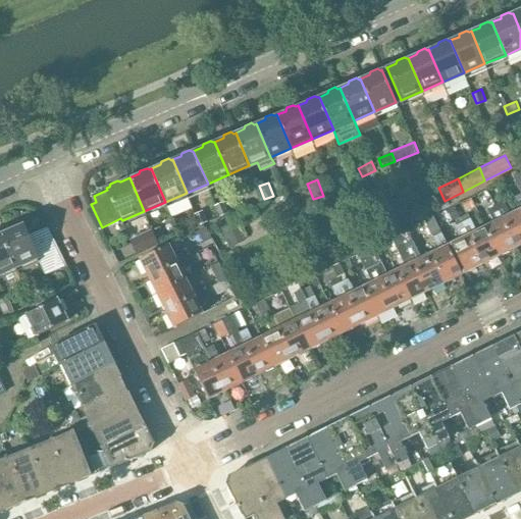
[(246,191),(238,195),(242,206),(250,202),(246,191)]
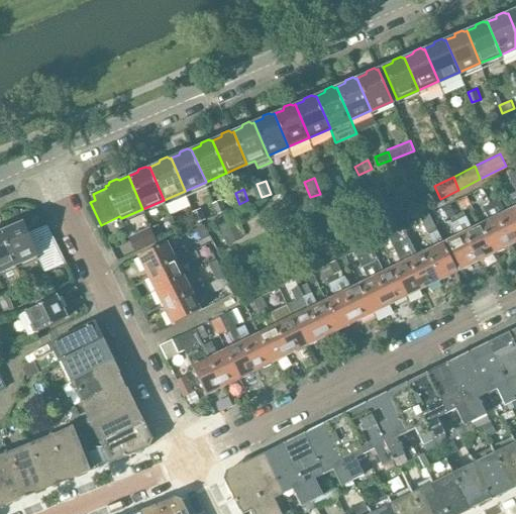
[(222,198),(214,201),(219,212),(227,208),(222,198)]
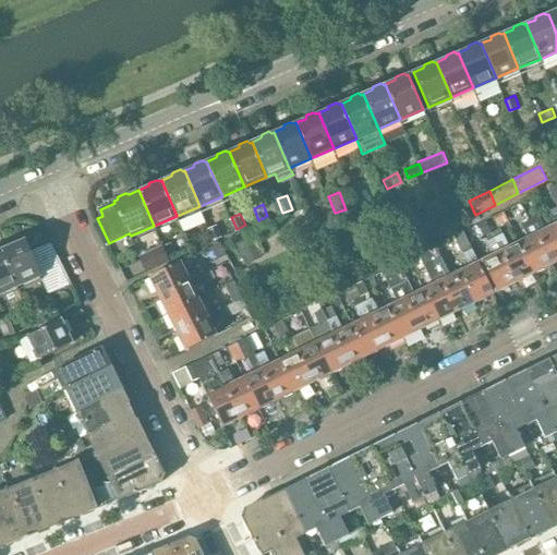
[(552,262),(556,258),(556,227),(555,224),(545,228),(539,214),(530,219),(552,262)]
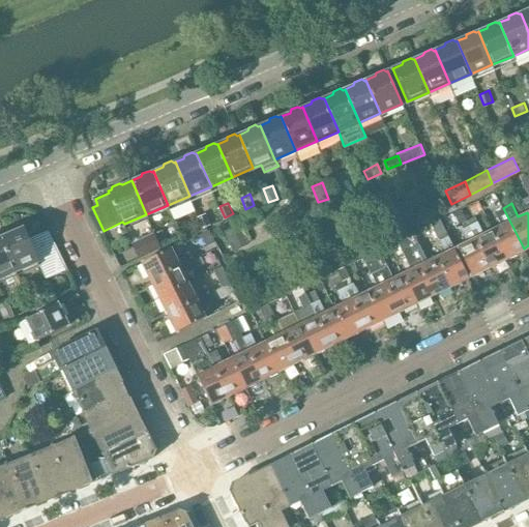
[(506,257),(524,249),(503,208),(495,211),(501,224),(492,229),(506,257)]
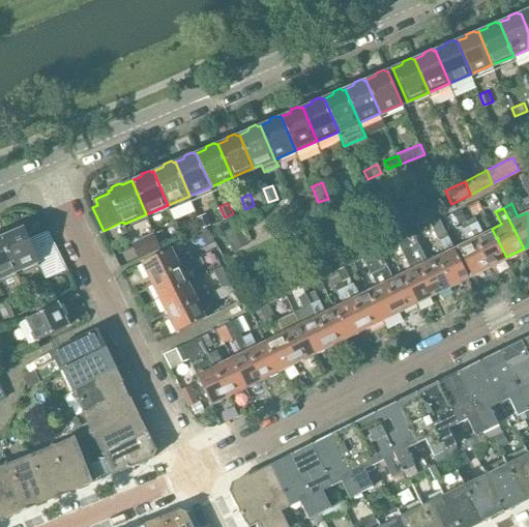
[(208,211),(199,215),(203,227),(212,223),(208,211)]
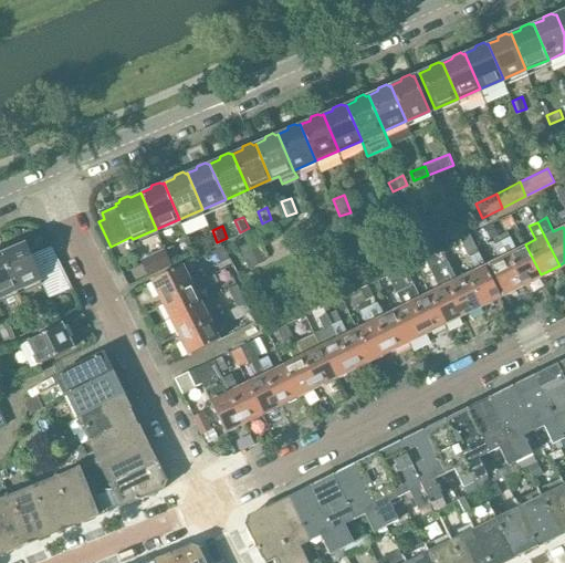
[(246,237),(259,263),(269,259),(255,232),(246,237)]
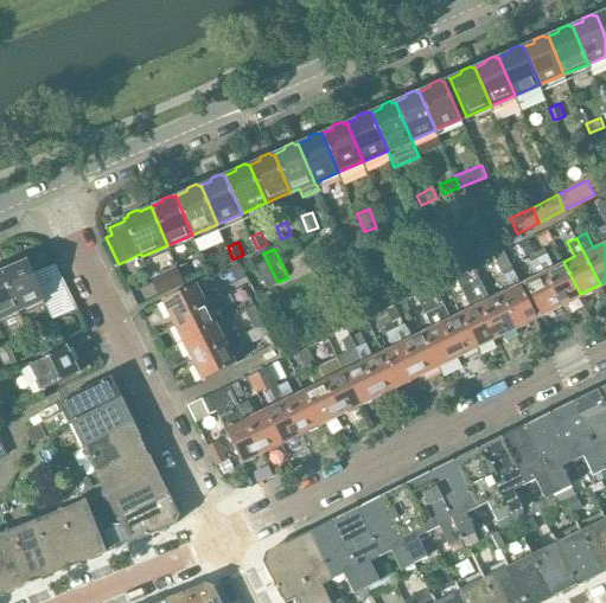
[(501,293),(516,326),(536,315),(514,269),(504,249),(495,254),(511,288),(501,293)]
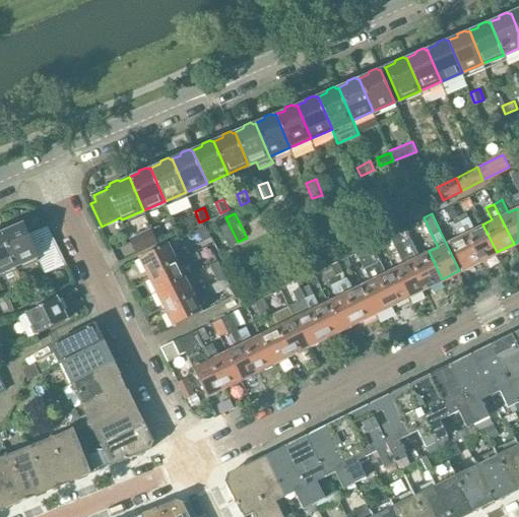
[(182,215),(173,219),(178,232),(187,228),(182,215)]
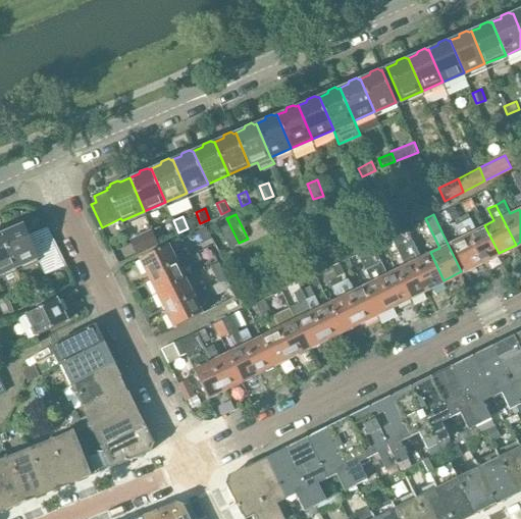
[(482,261),(499,253),(484,225),(477,229),(471,217),(463,221),(482,261)]
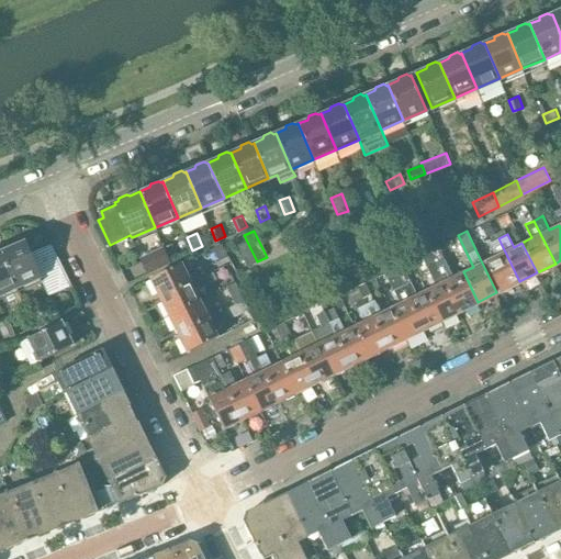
[(519,281),(498,238),(490,243),(496,256),(485,260),(501,291),(519,281)]
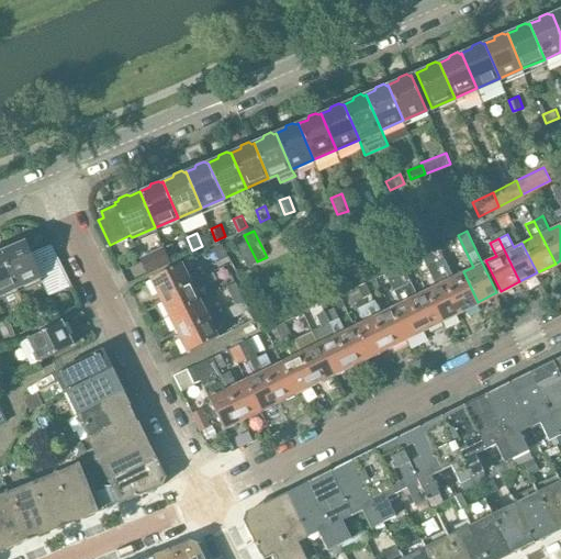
[(11,247),(2,252),(18,287),(41,278),(48,294),(69,283),(51,245),(49,245),(31,254),(25,242),(23,243),(23,242),(21,241),(12,244),(11,247)]
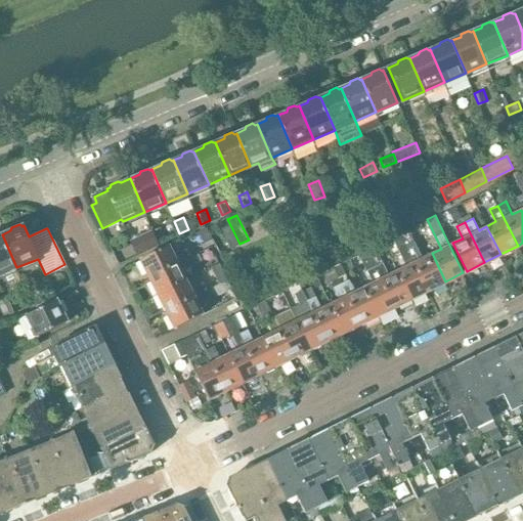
[(166,239),(161,226),(153,229),(158,242),(166,239)]
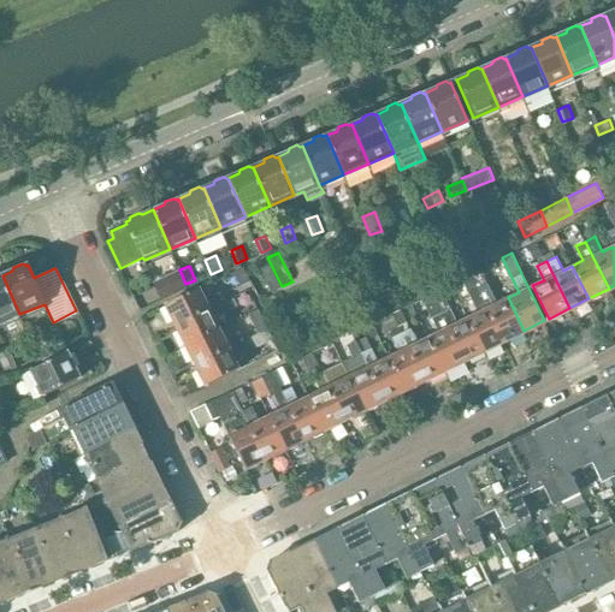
[(243,266),(231,272),(238,286),(249,280),(243,266)]
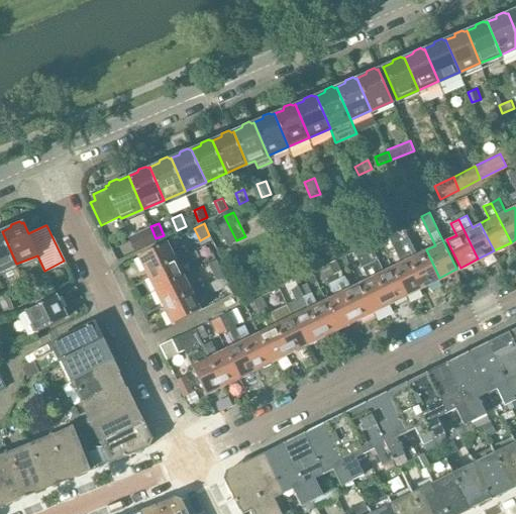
[(423,286),(439,278),(426,249),(417,254),(411,242),(403,225),(395,229),(423,286)]
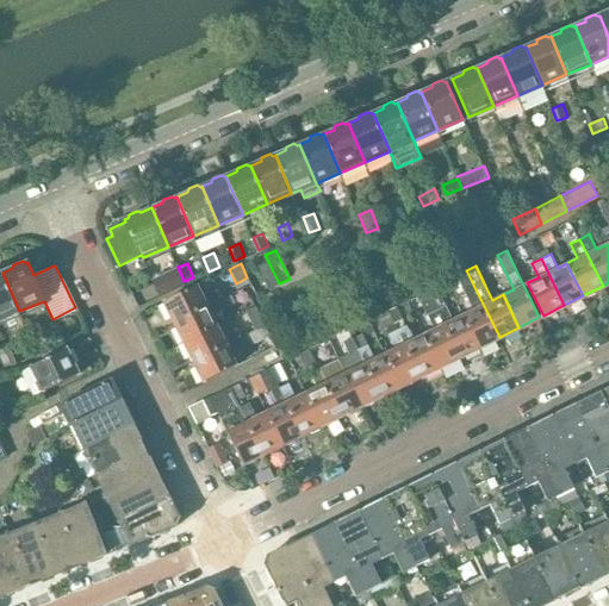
[(151,280),(160,297),(184,283),(176,268),(151,280)]
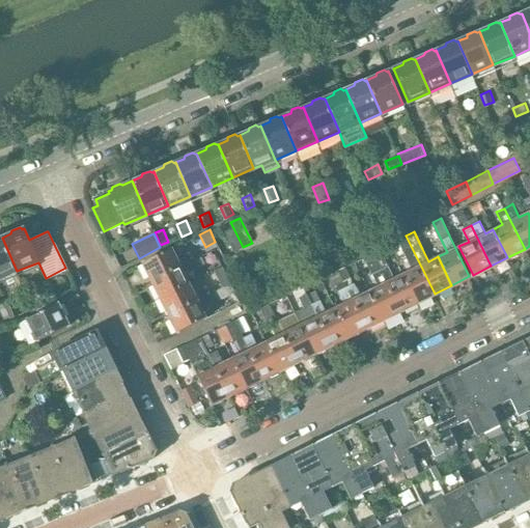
[(417,302),(435,294),(406,235),(397,239),(413,269),(403,274),(417,302)]
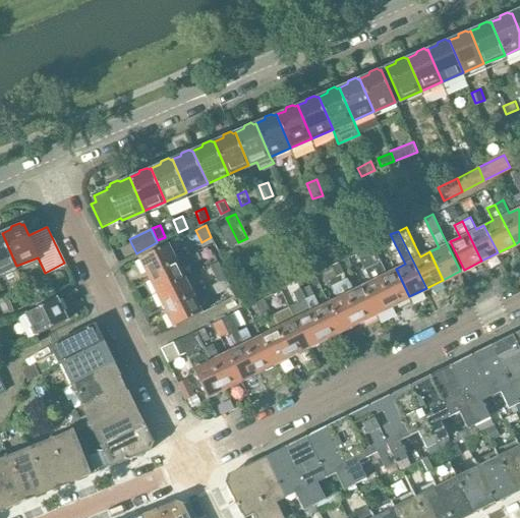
[(0,273),(16,266),(2,233),(1,233),(0,232),(0,273)]
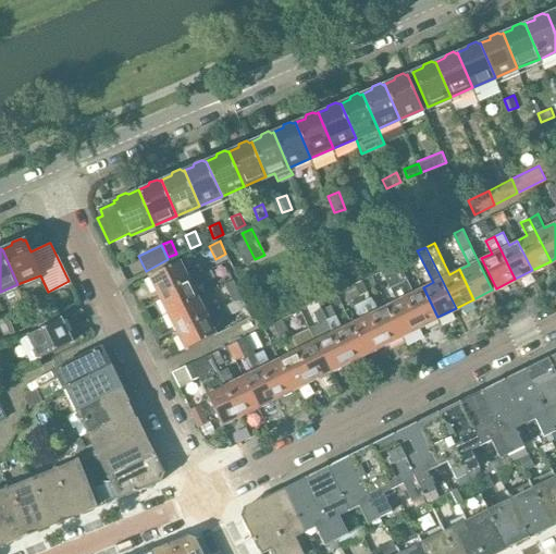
[(151,274),(160,293),(202,272),(198,263),(185,270),(181,260),(151,274)]
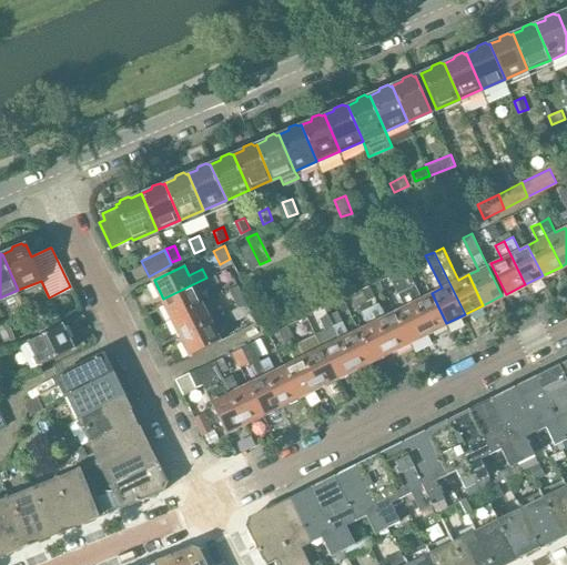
[(428,332),(446,323),(432,293),(422,298),(406,265),(397,270),(428,332)]
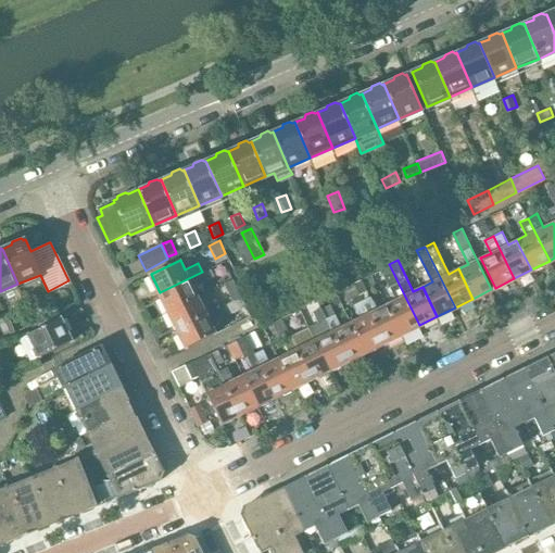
[(401,334),(419,325),(389,264),(381,268),(396,300),(387,304),(401,334)]
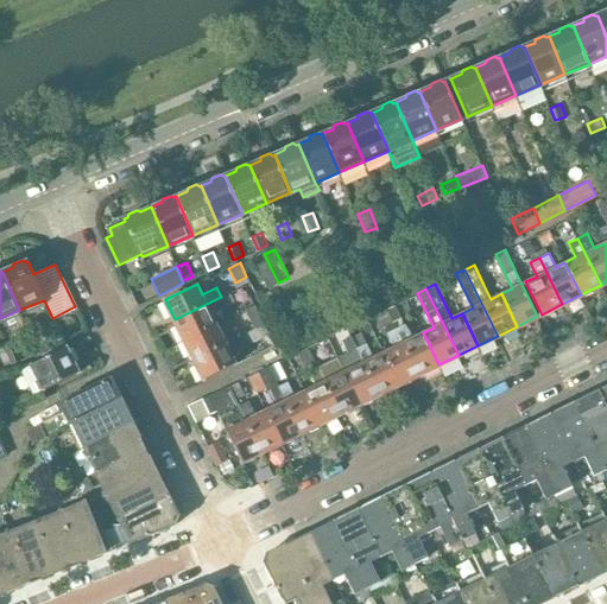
[(175,319),(184,339),(216,323),(212,313),(236,302),(233,292),(221,297),(175,319)]
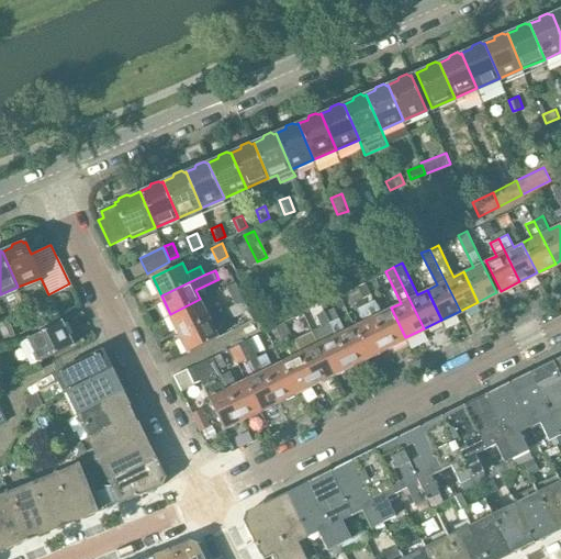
[(236,281),(227,286),(236,303),(245,300),(236,281)]
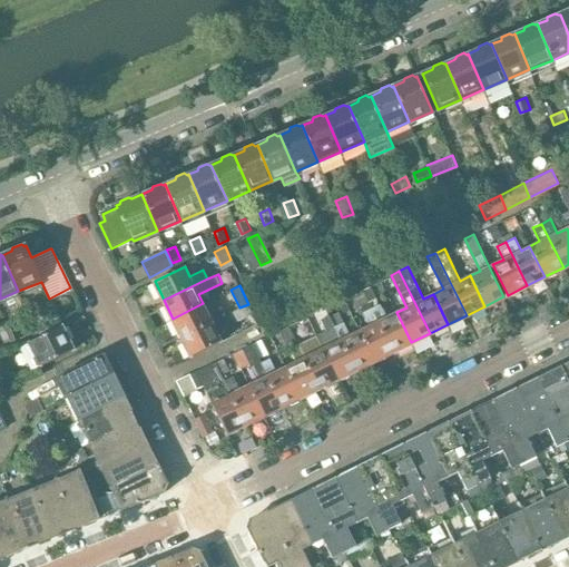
[(376,297),(372,286),(363,290),(369,301),(376,297)]
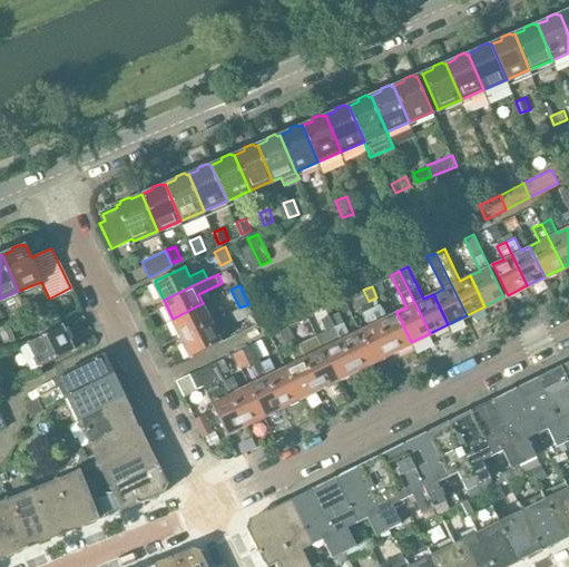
[(353,294),(360,310),(371,305),(369,301),(363,290),(353,294)]
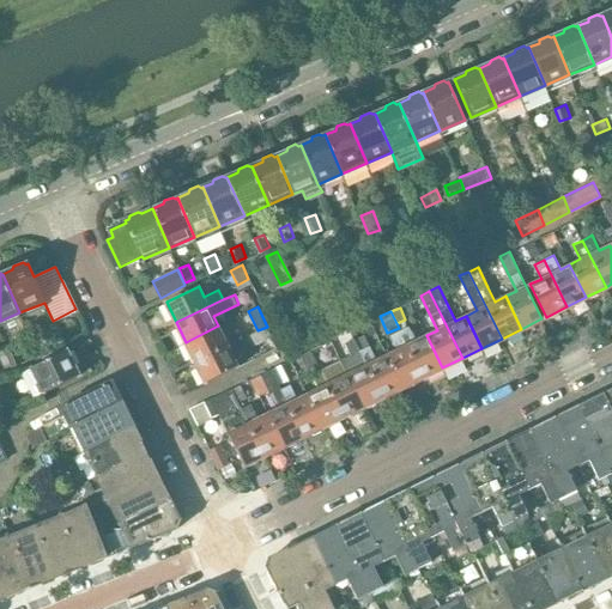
[(186,342),(195,361),(242,339),(237,329),(223,336),(218,326),(186,342)]
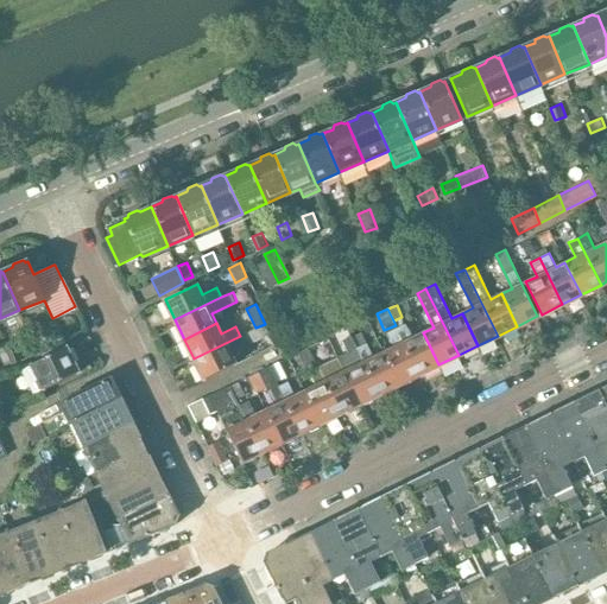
[(419,374),(438,364),(423,332),(412,337),(405,323),(397,328),(419,374)]
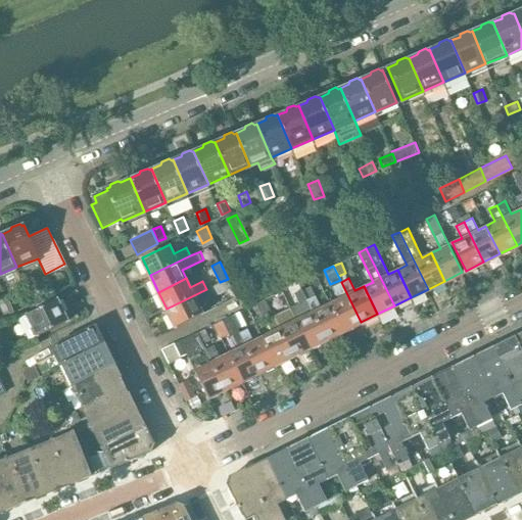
[(216,294),(231,287),(228,279),(220,282),(220,283),(211,286),(216,294)]
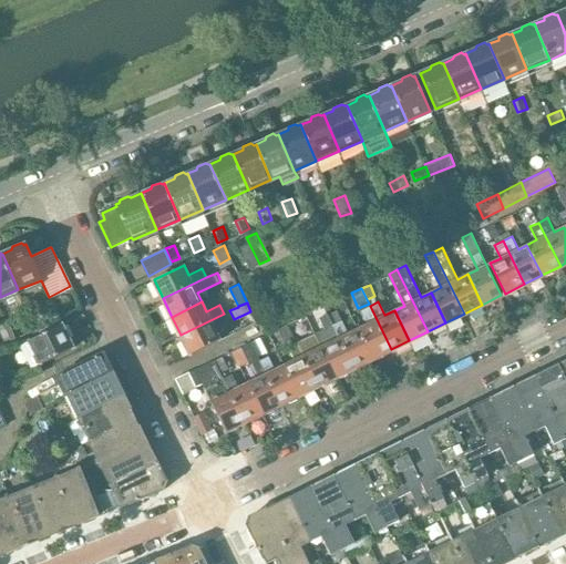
[(373,359),(391,349),(370,306),(361,310),(367,324),(358,328),(373,359)]
